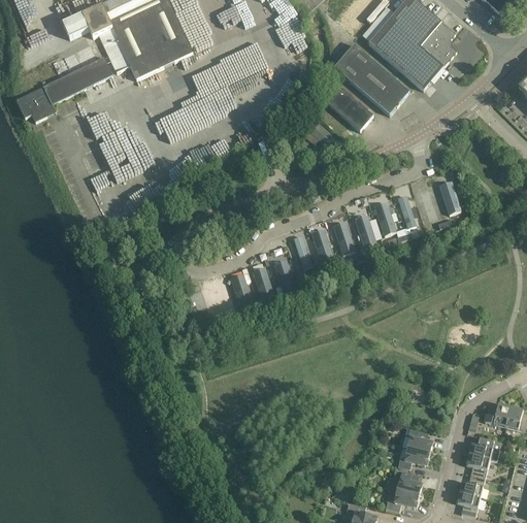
[(193,53),(167,0),(106,0),(100,3),(101,4),(81,13),(80,11),(64,19),(71,35),(88,27),(93,36),(98,34),(116,71),(130,65),(136,78),(193,53)]
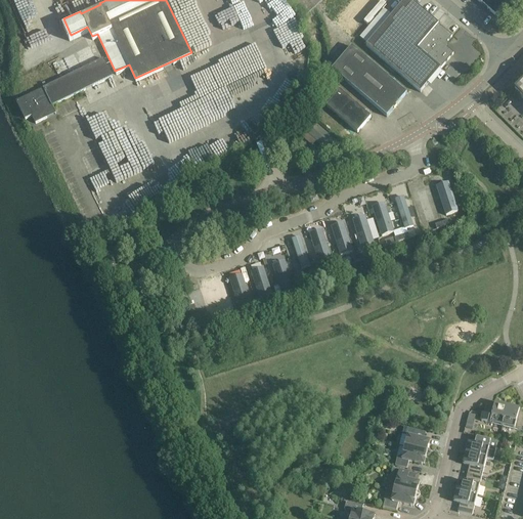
[(401,0),(391,11),(383,5),(358,34),(366,41),(365,42),(419,88),(452,49),(447,44),(445,45),(444,38),(446,38),(451,32),(438,20),(413,0),(401,0)]
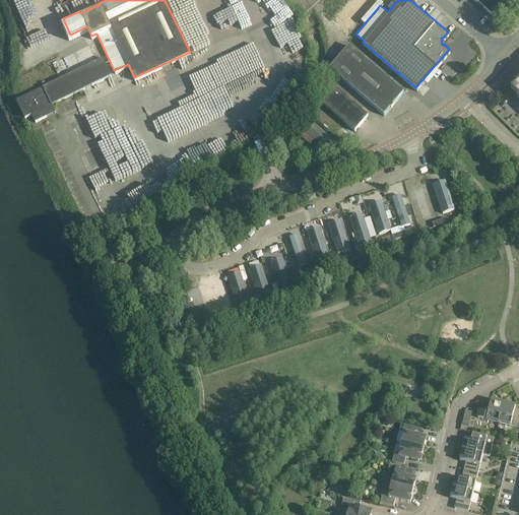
[(478,0),(492,10),(500,0),(478,0)]
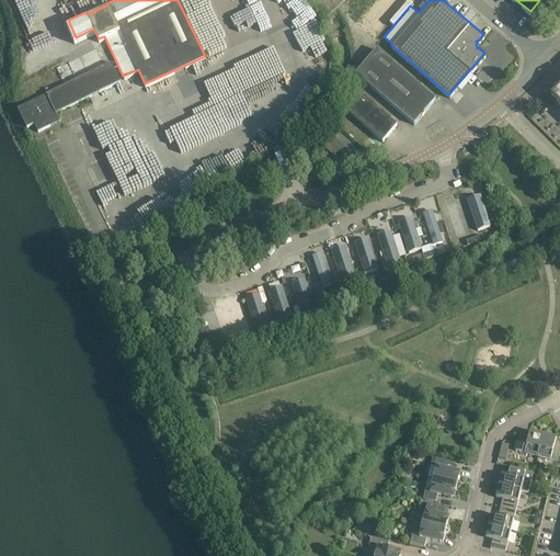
[(317,11),(288,22),(304,61),(332,52),(317,11)]
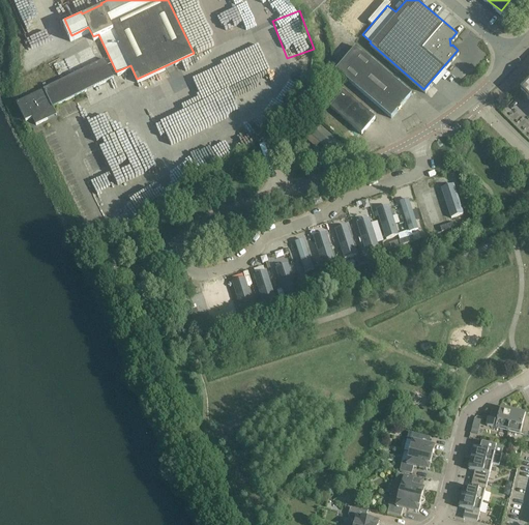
[(202,16),(184,24),(194,41),(210,33),(202,16)]
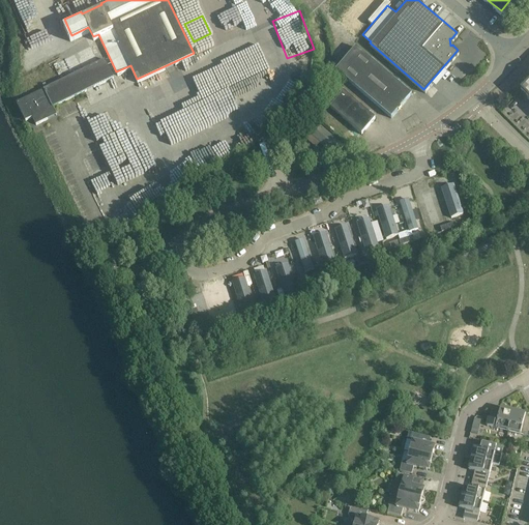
[(334,65),(351,80),(390,114),(411,91),(371,57),(355,44),(334,65)]
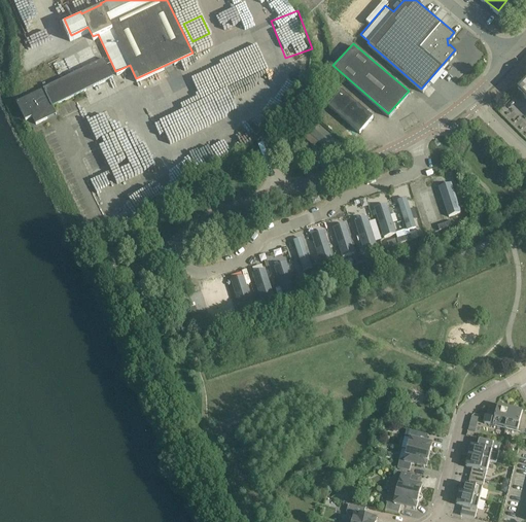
[(15,98),(25,116),(31,112),(35,119),(56,110),(51,103),(112,73),(103,56),(15,98)]
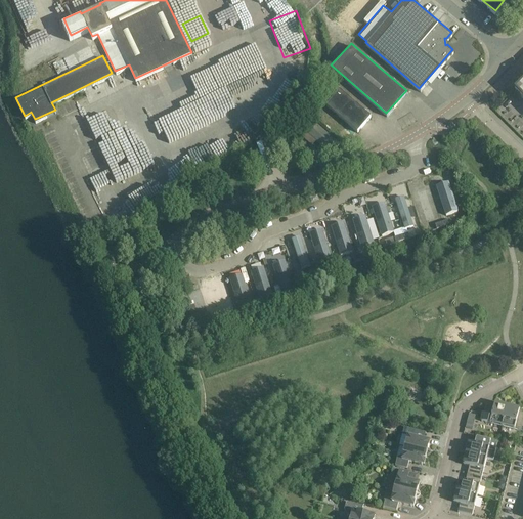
[(522,79),(522,80),(521,80),(514,87),(521,94),(522,94),(522,79)]
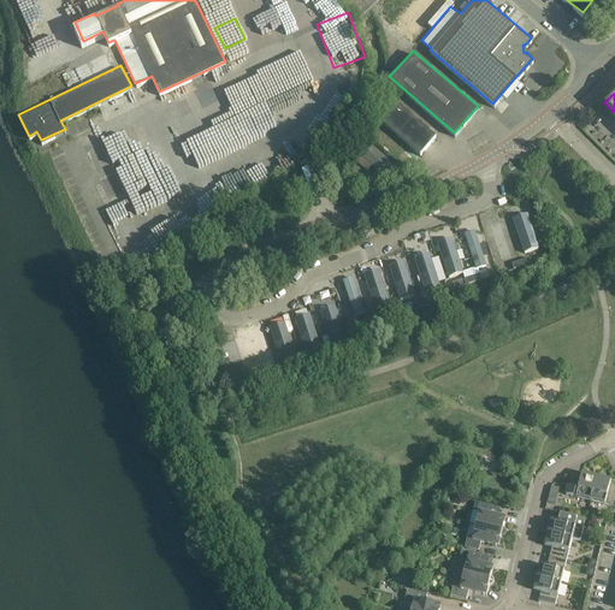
[(398,102),(383,120),(420,152),(436,134),(398,102)]
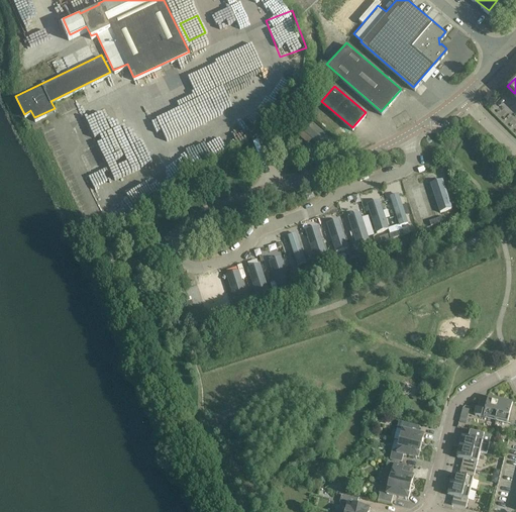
[(297,130),(307,139),(311,135),(326,148),(334,138),(308,116),(297,130)]
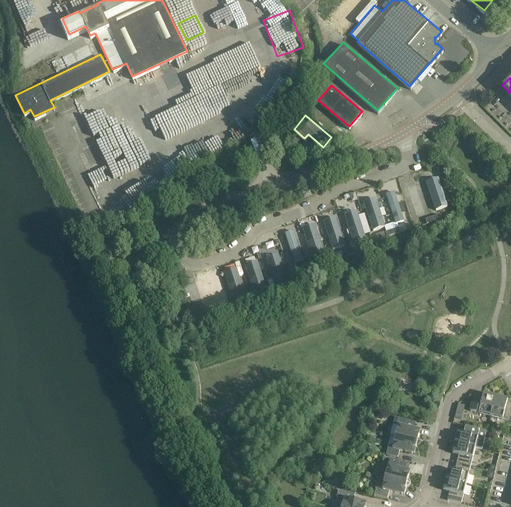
[(426,178),(435,206),(446,203),(437,174),(426,178)]
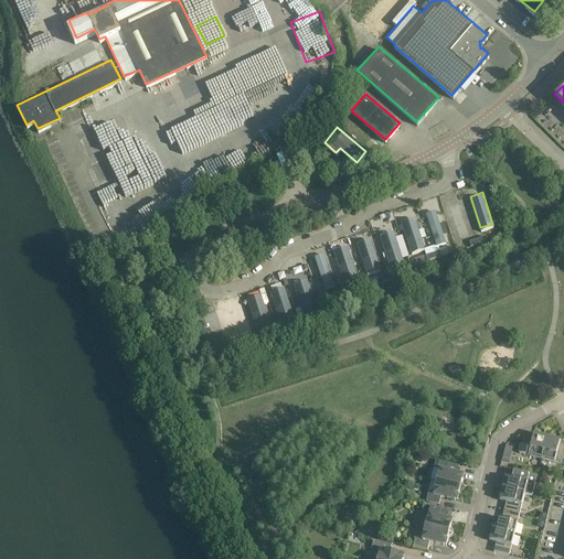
[(449,203),(459,234),(467,230),(457,201),(449,203)]
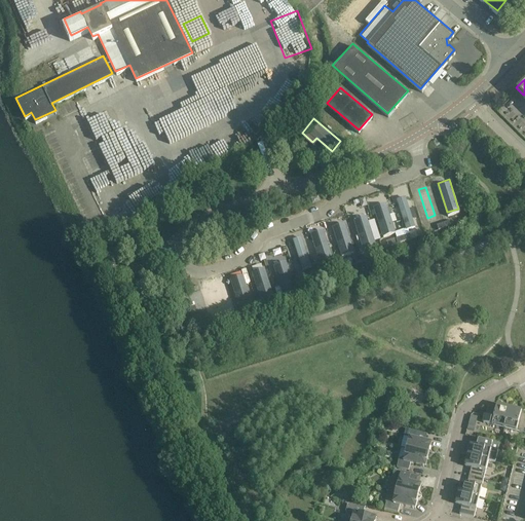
[(405,193),(396,196),(405,225),(414,222),(405,193)]
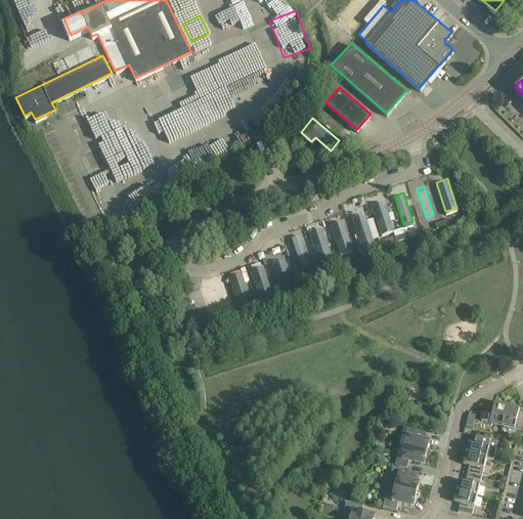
[(381,232),(393,228),(383,200),(372,203),(381,232)]
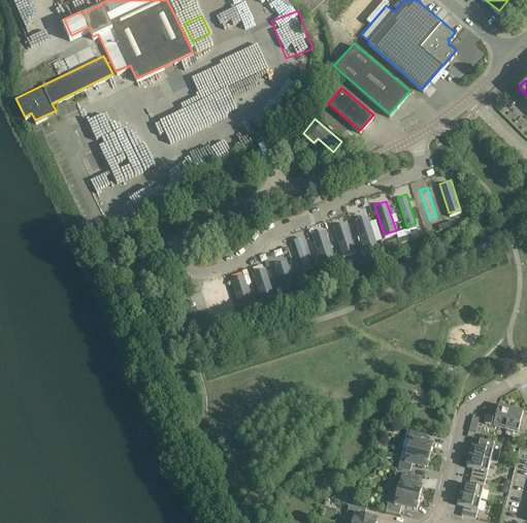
[(355,218),(364,247),(375,243),(373,237),(367,218),(366,214),(355,218)]
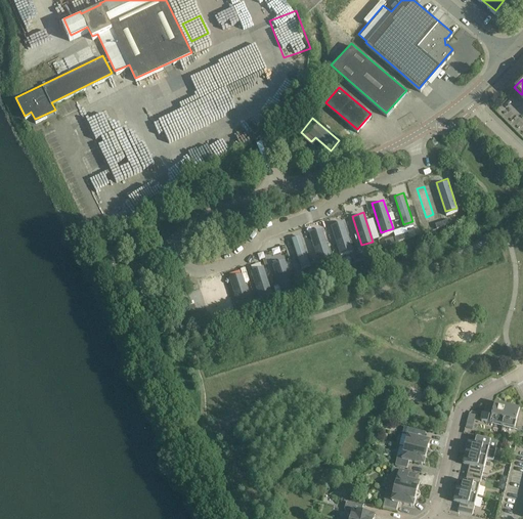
[(364,216),(371,235),(378,232),(372,214),(364,216)]
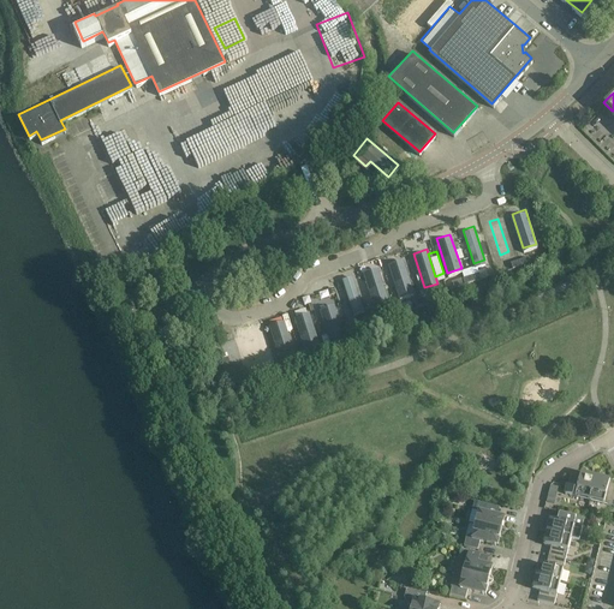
[(399,296),(412,291),(401,257),(388,262),(399,296)]
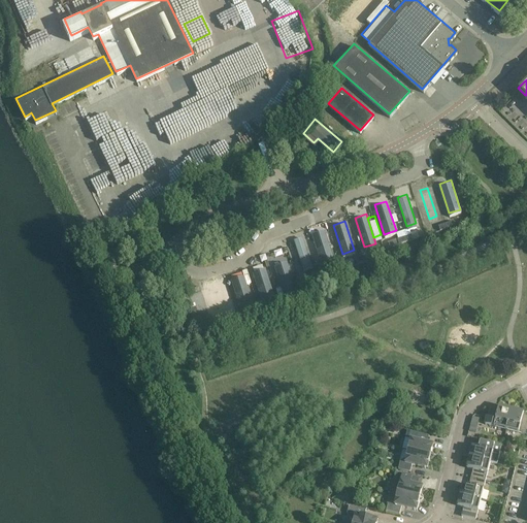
[(311,231),(321,261),(333,257),(323,228),(311,231)]
